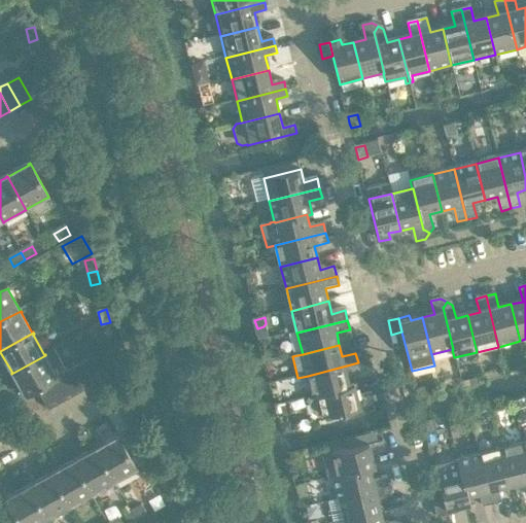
[(45,355),(11,374),(12,375),(13,375),(25,395),(24,395),(25,397),(36,390),(48,384),(59,378),(58,377),(57,377),(45,356),(46,356),(45,355)]
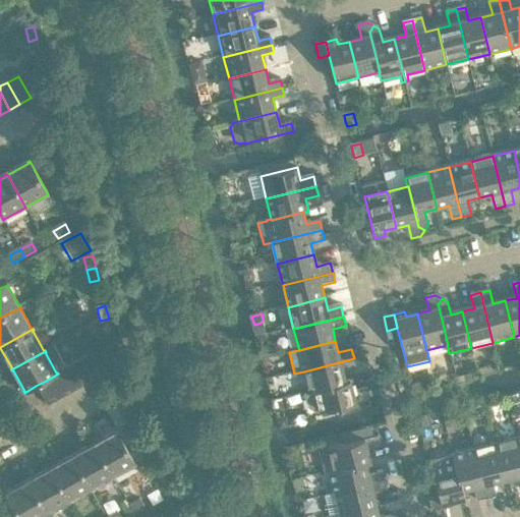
[(100,378),(88,356),(78,361),(91,384),(100,378)]
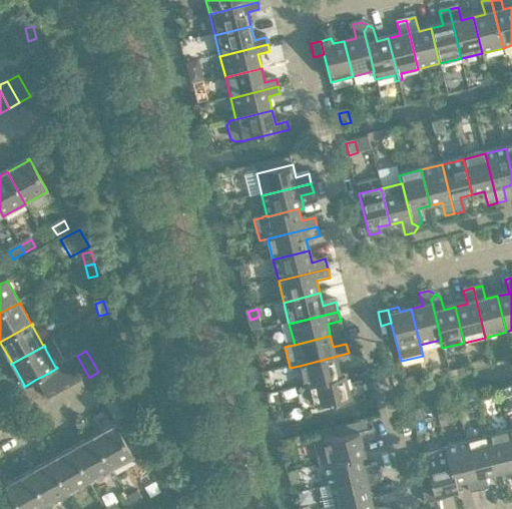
[(341,378),(341,377),(338,366),(351,363),(349,353),(300,366),(305,388),(310,387),(310,386),(341,378)]
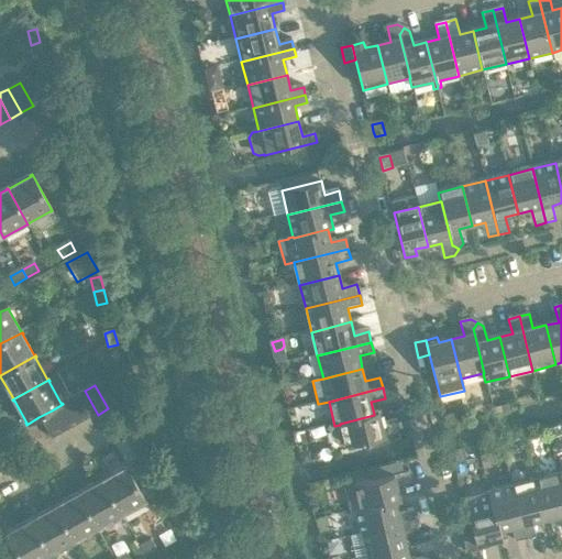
[(85,391),(74,397),(87,420),(98,415),(85,391)]
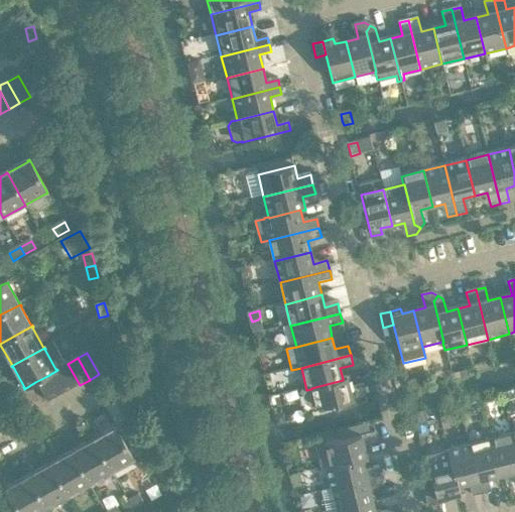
[(68,364),(57,370),(70,391),(80,385),(68,364)]
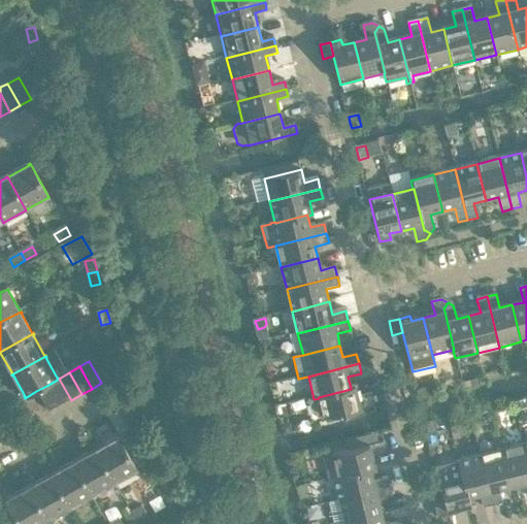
[(59,379),(48,385),(60,406),(71,400),(59,379)]
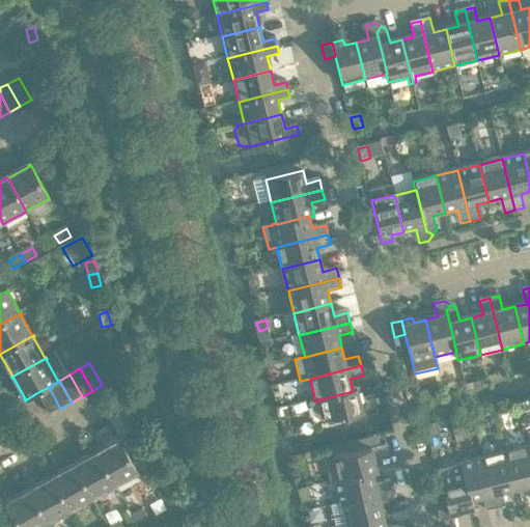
[(479,381),(473,383),(475,391),(481,389),(479,381)]
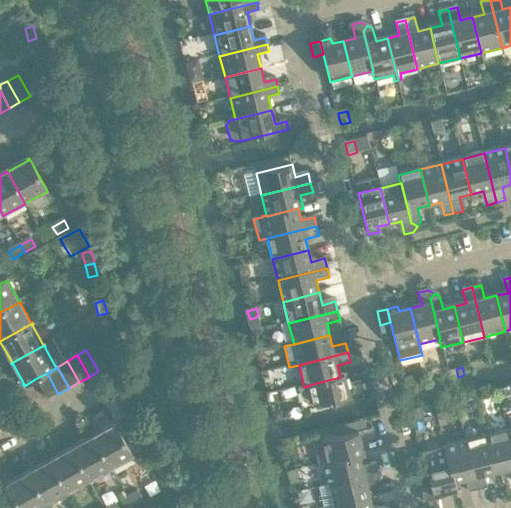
[(47,373),(35,379),(47,400),(58,394),(47,373)]
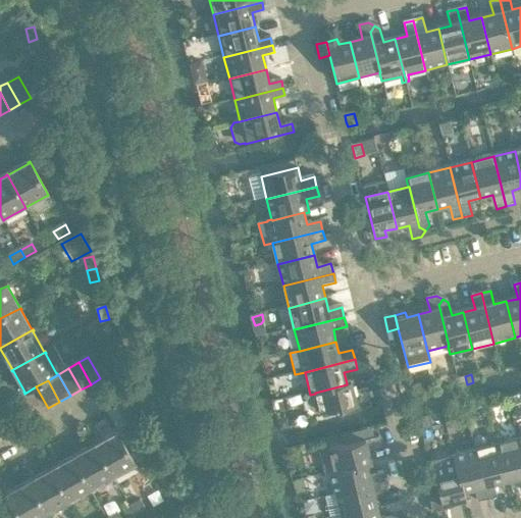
[(315,393),(315,394),(320,415),(370,402),(368,392),(354,395),(351,381),(347,383),(347,384),(315,393)]
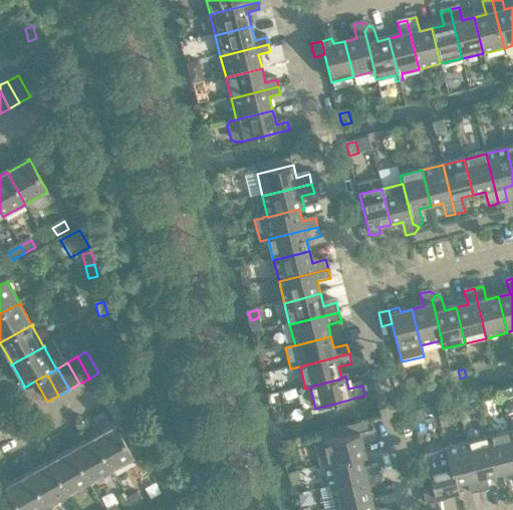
[(407,381),(408,388),(409,394),(418,391),(416,379),(407,381)]
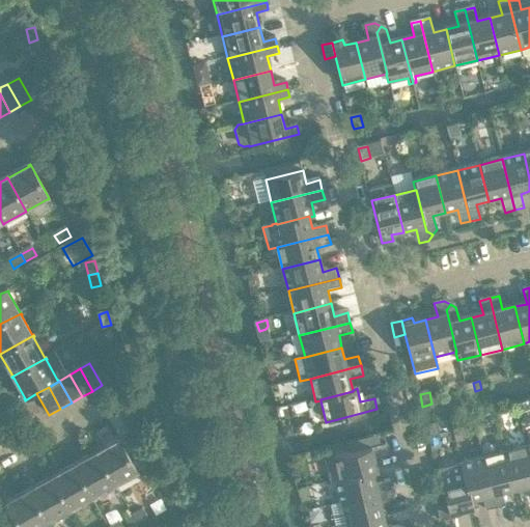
[(528,404),(518,406),(520,415),(529,413),(529,409),(528,404)]
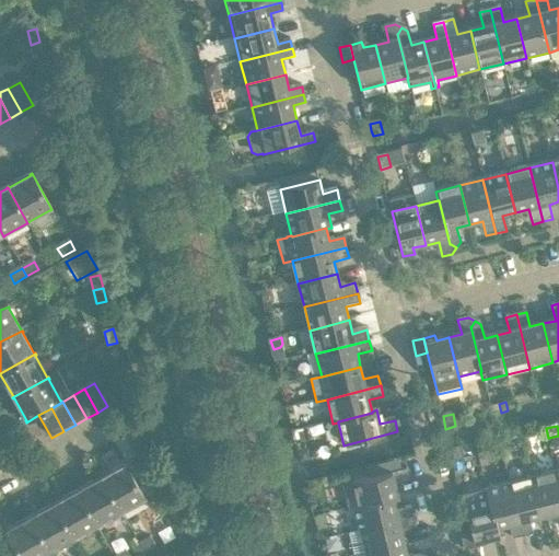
[(487,443),(476,446),(478,455),(489,453),(487,443)]
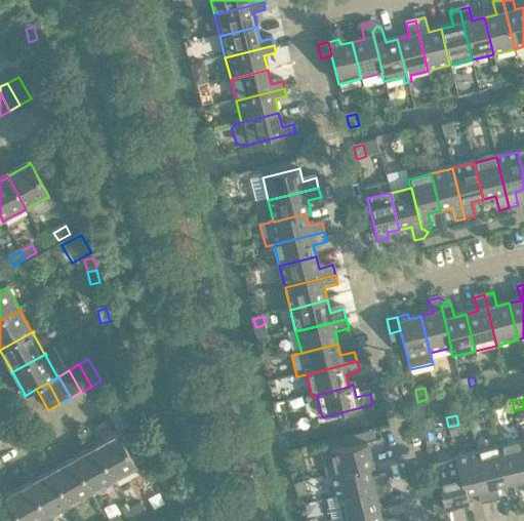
[(432,419),(422,422),(426,433),(435,431),(432,419)]
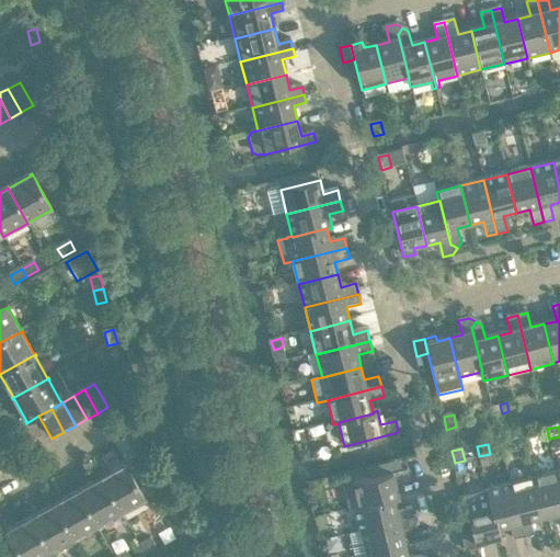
[(305,452),(298,454),(301,464),(311,462),(310,455),(305,452)]
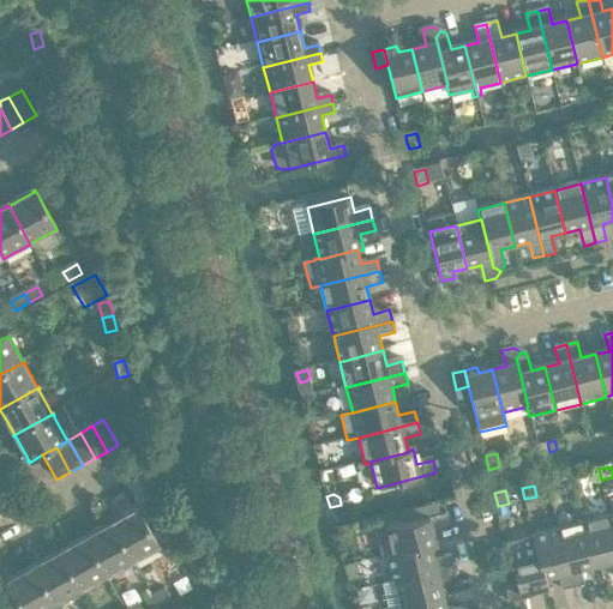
[(112,523),(133,562),(134,562),(133,561),(157,548),(157,549),(160,548),(137,508),(136,510),(136,511),(113,524),(112,523)]
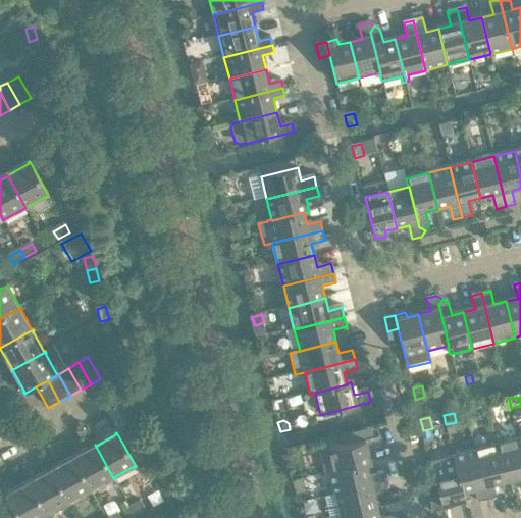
[(379,437),(329,451),(319,453),(325,475),(330,474),(367,465),(367,466),(372,465),(368,452),(382,449),(379,437)]
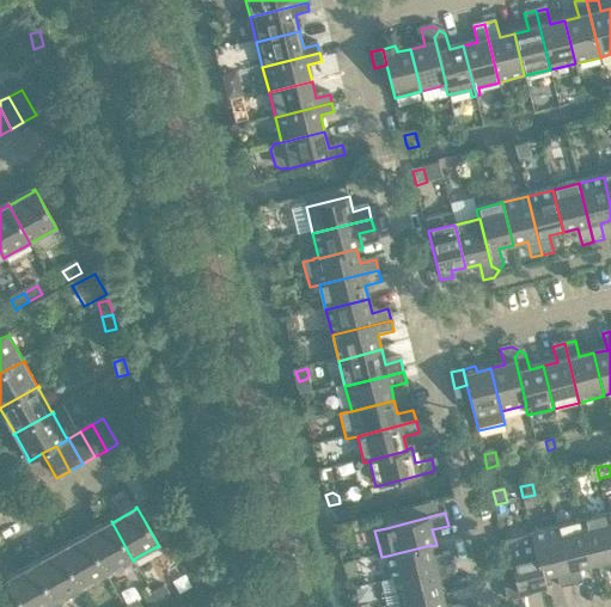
[(610,529),(608,516),(582,522),(593,565),(606,562),(610,574),(610,529)]
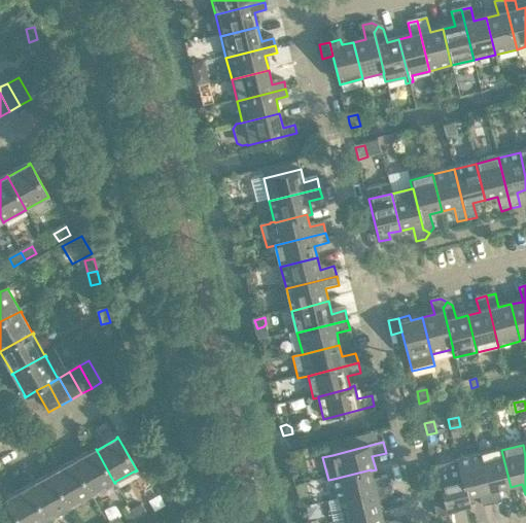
[(73,461),(73,462),(92,495),(93,495),(92,494),(112,483),(113,484),(114,483),(96,449),(94,450),(95,451),(74,462),(73,461)]
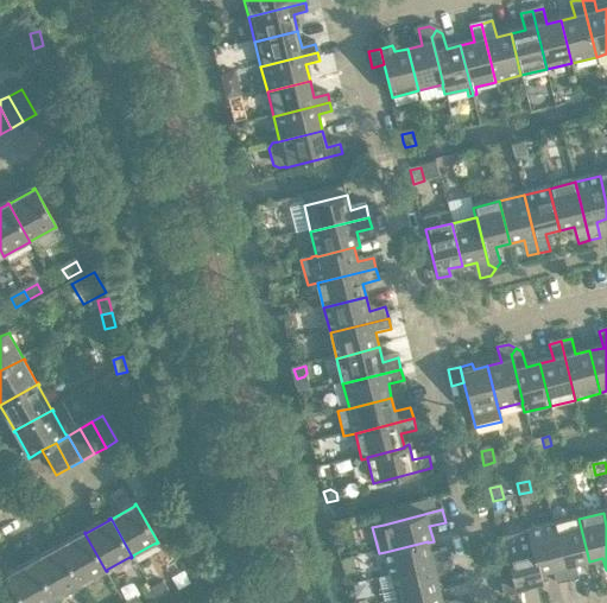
[(579,519),(554,525),(568,583),(579,581),(575,565),(589,562),(579,519)]
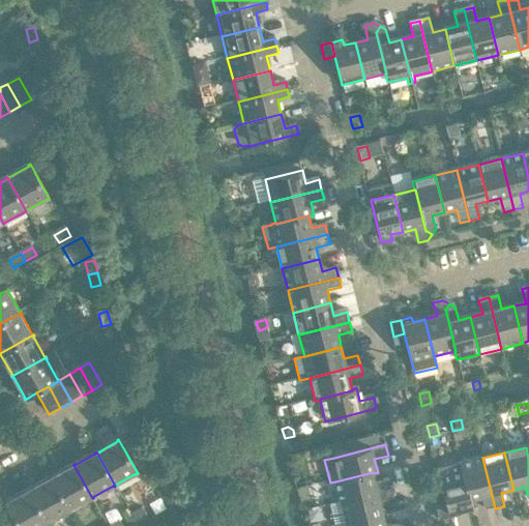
[(482,458),(460,463),(462,472),(463,471),(470,500),(471,500),(481,497),(486,510),(495,508),(482,458)]
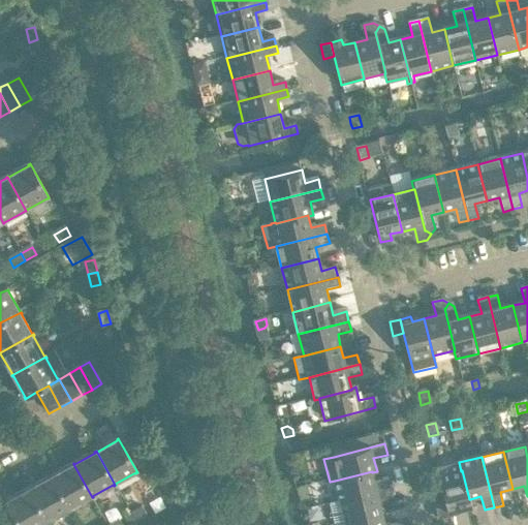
[(469,499),(462,470),(461,471),(459,462),(437,468),(446,504),(449,519),(460,516),(459,511),(472,507),(470,499),(469,499)]
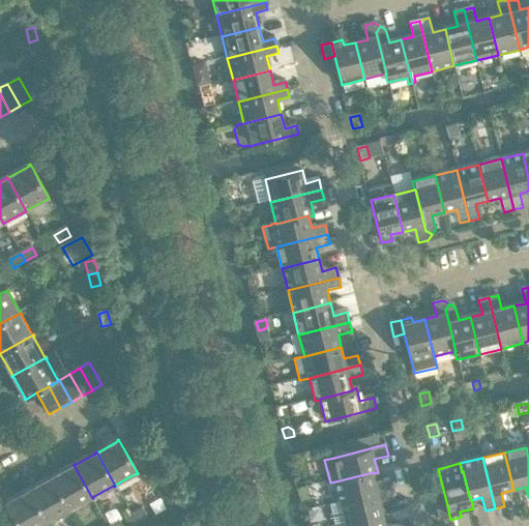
[(52,476),(51,477),(69,512),(70,510),(70,509),(91,498),(91,499),(92,498),(74,465),(72,465),(72,466),(52,477),(52,476)]
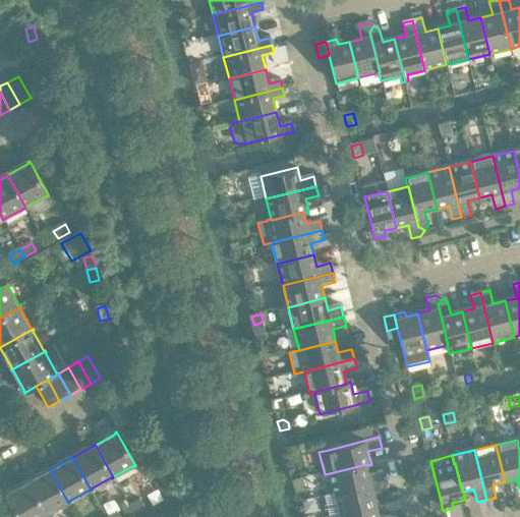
[(366,464),(330,473),(335,495),(385,482),(383,472),(369,476),(366,465),(366,464)]
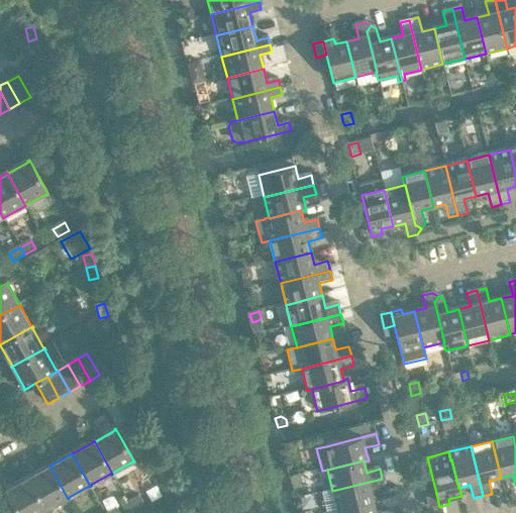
[(28,477),(27,478),(46,511),(47,510),(46,509),(67,498),(67,499),(68,499),(49,466),(48,466),(48,467),(29,478),(28,477)]
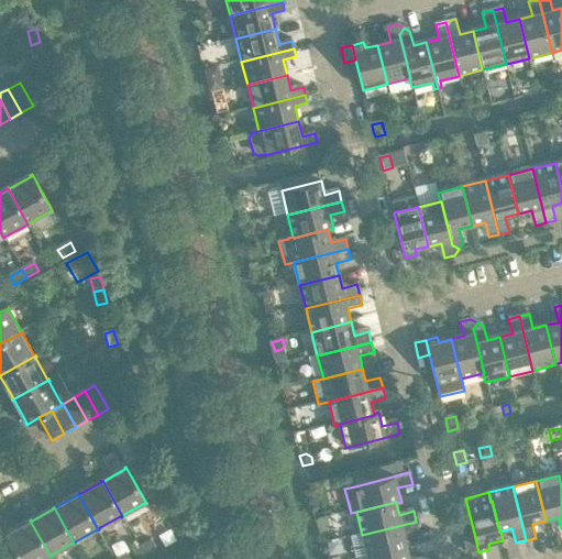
[(50,557),(51,557),(30,521),(29,521),(30,522),(8,534),(8,533),(6,534),(19,558),(44,558),(48,556),(50,557)]
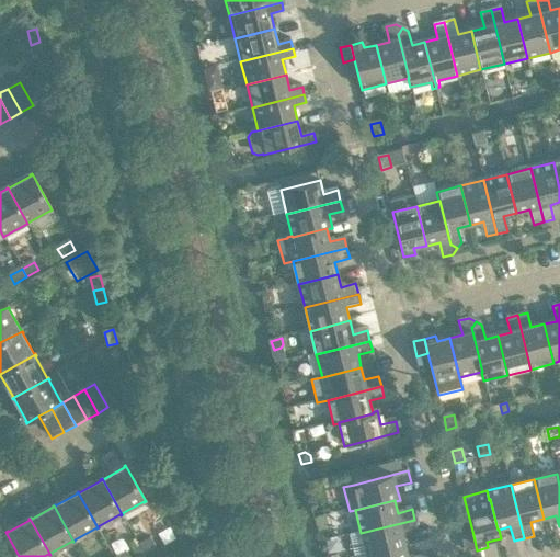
[(414,520),(361,533),(350,535),(355,556),(366,556),(406,546),(402,533),(416,530),(414,520)]
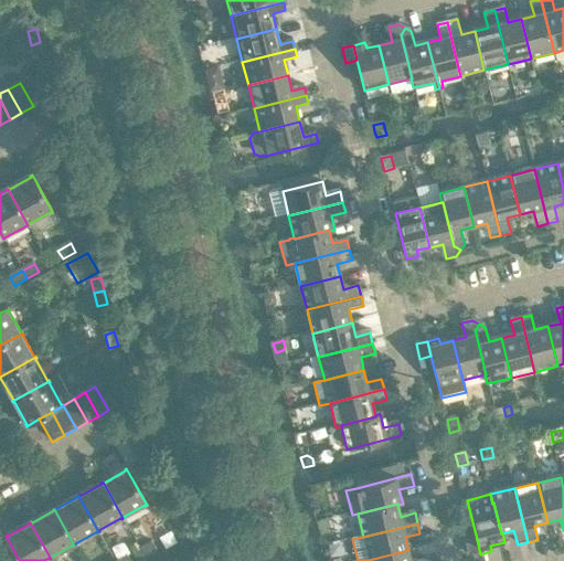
[(480,554),(477,539),(465,542),(469,557),(480,554)]
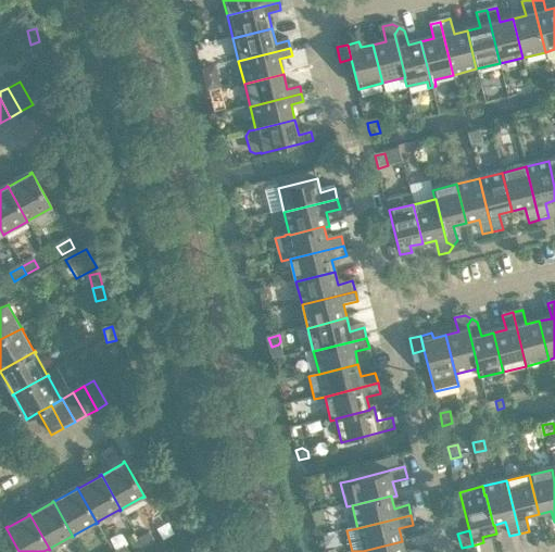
[(137,541),(142,550),(154,542),(149,535),(137,541)]
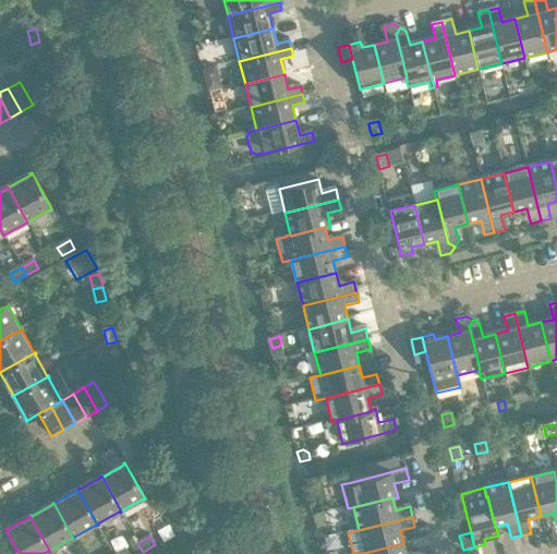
[(403,543),(364,553),(421,553),(421,552),(416,553),(406,553),(403,543)]
